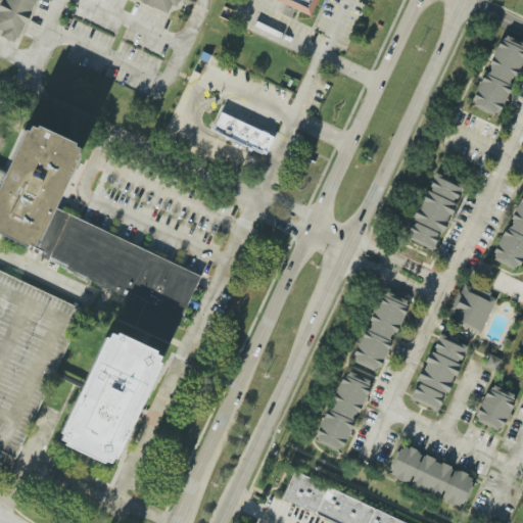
[(35,0),(139,0),(168,11),(170,5),(175,7),(178,0),(2,0),(0,5),(0,30),(1,31),(0,34),(0,37),(17,44),(35,0)]
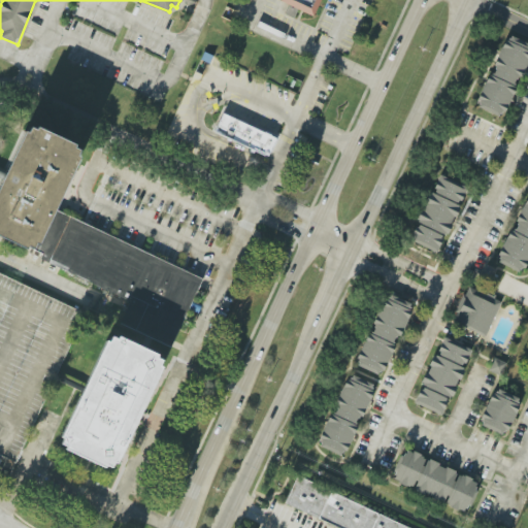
[(281,0),(281,2),(314,17),(320,0),(281,0)]
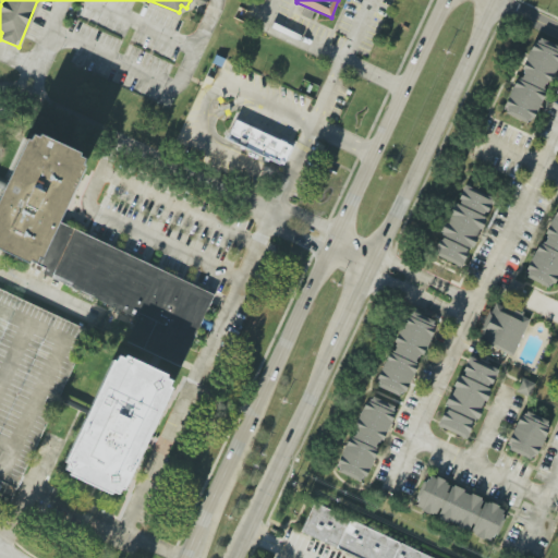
[(540,38),(557,47),(557,64),(556,70),(553,75),(550,81),(547,80),(547,82),(545,82),(543,87),(544,88),(543,91),(544,92),(532,119),(530,118),(529,120),(528,120),(525,123),(505,112),(506,110),(505,109),(506,107),(504,105),(517,79),(519,80),(520,77),(521,77),(523,73),(522,72),(523,70),(521,69),(533,41),(535,43),(536,40),(538,40),(540,38)]
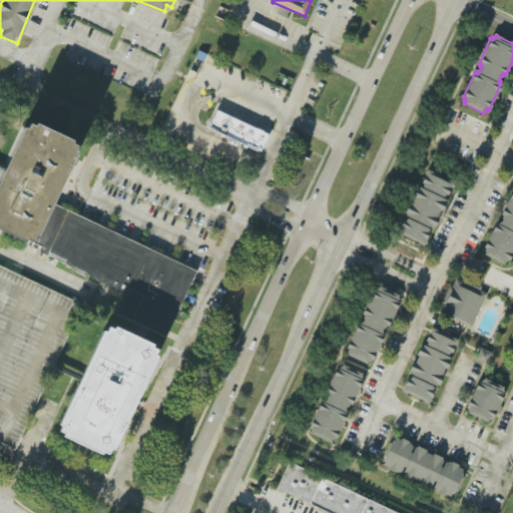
[(207,129),(261,152),(269,133),(215,110),(207,129)]
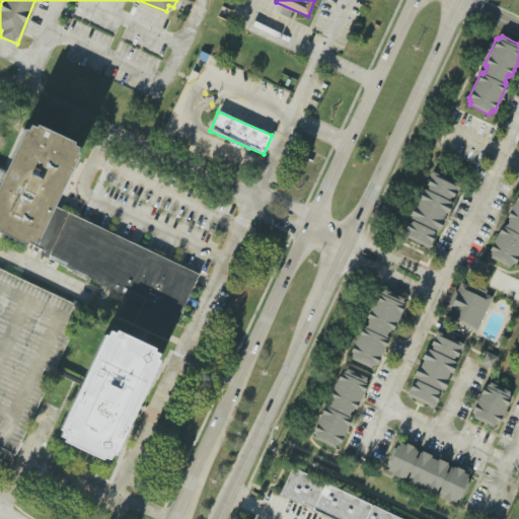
[(199,271),(53,210),(80,146),(24,123),(0,180),(0,232),(41,250),(39,255),(106,285),(107,283),(129,292),(117,319),(169,341),(199,271)]
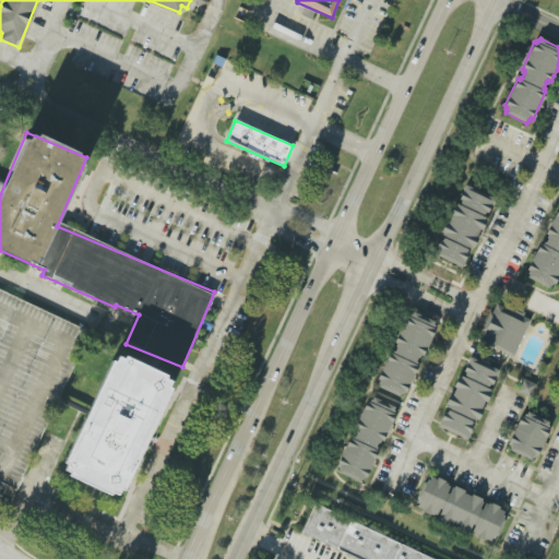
[(465,185),(494,199),(487,213),(485,212),(484,215),(482,214),(482,216),(485,217),(484,219),(486,221),(482,229),(479,228),(476,237),(478,238),(473,248),(472,248),(471,249),(468,248),(466,252),(468,253),(461,268),(432,254),(439,239),(441,240),(442,238),(444,238),(445,237),(441,235),(442,233),(440,232),(444,222),(448,223),(451,215),(449,214),(453,204),(455,205),(456,204),(460,205),(461,204),(460,203),(461,200),(459,199),(465,185)]
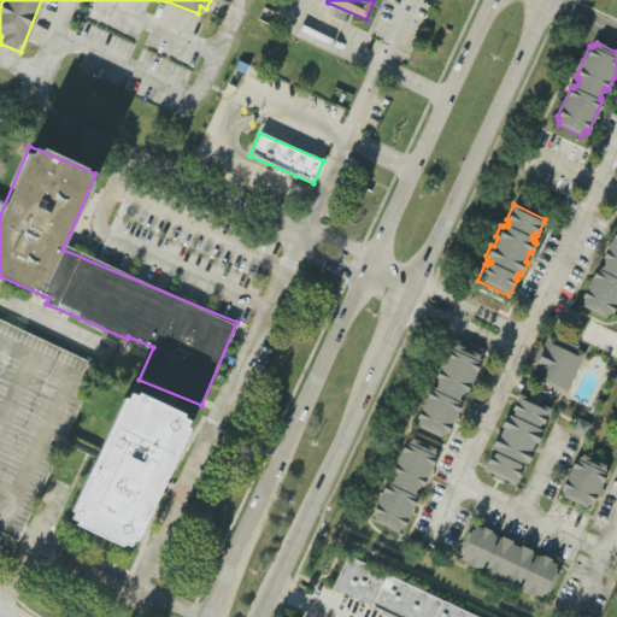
[(616,301),(611,313),(610,312),(607,316),(606,315),(604,318),(582,306),(583,303),(582,301),(583,299),(581,298),(597,269),(598,270),(600,268),(601,268),(604,263),(603,263),(604,259),(601,258),(616,229),(616,301)]
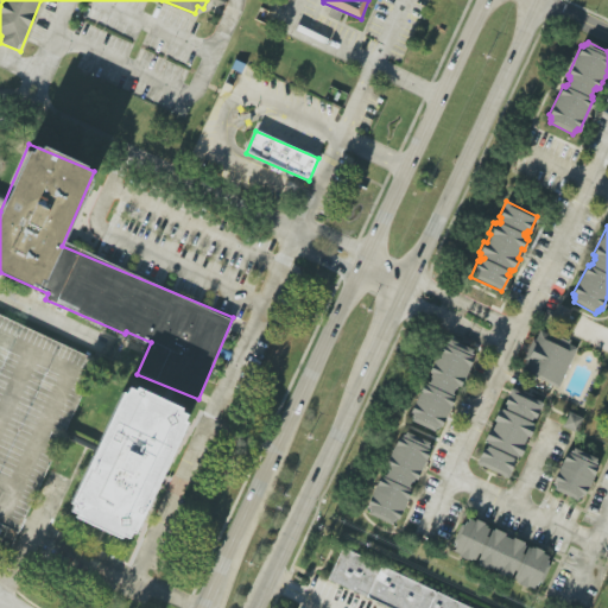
[(0,312),(96,359),(16,530),(0,521),(0,312)]
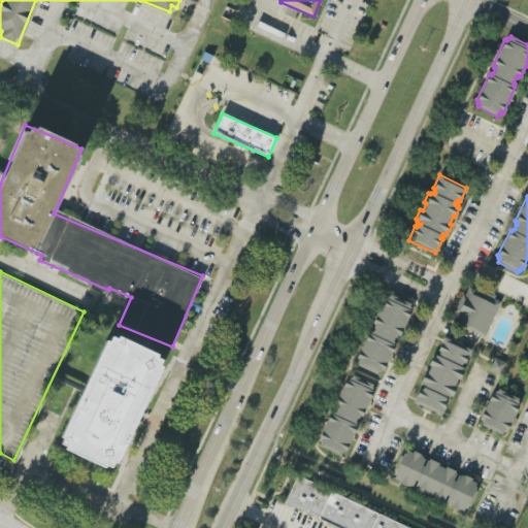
[(468,287),(475,291),(477,287),(494,295),(493,298),(500,301),(484,336),(470,329),(452,321),(455,312),(453,311),(461,294),(463,295),(468,287)]
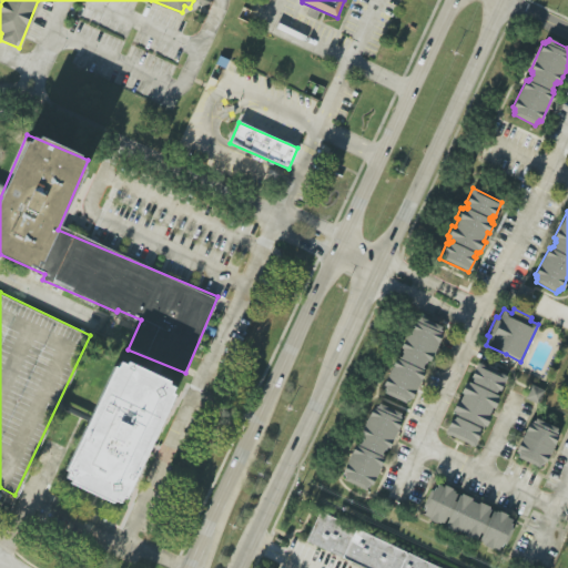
[(419,316),(440,326),(439,330),(440,331),(440,333),(442,334),(429,361),(427,359),(426,363),(424,362),(422,367),(423,367),(423,369),(424,371),(412,398),(409,397),(408,399),(407,399),(405,402),(384,393),(385,389),(384,389),(385,386),(383,386),(396,358),(398,358),(398,356),(401,357),(403,353),(402,352),(403,348),(401,348),(413,321),(416,322),(416,320),(418,320),(419,316)]
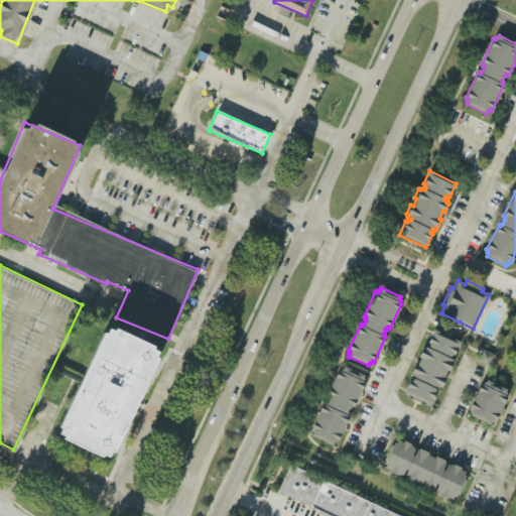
[(158,349),(103,327),(57,437),(113,461),(158,349)]
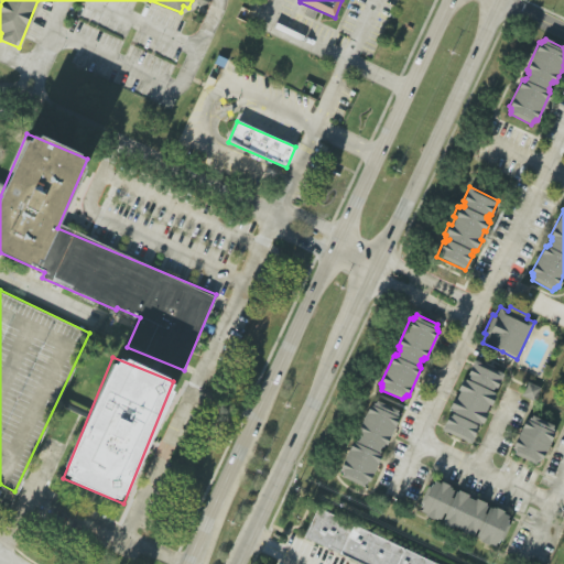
[(474,359),(503,373),(496,388),(494,387),(492,390),(491,389),(490,391),(494,393),(494,394),(495,396),(490,407),(488,405),(485,413),(487,413),(483,424),(480,423),(479,425),(478,424),(476,429),(477,429),(470,444),(441,430),(448,415),(451,416),(452,414),(453,414),(454,413),(451,411),(451,409),(448,408),(454,398),(456,399),(459,391),(457,390),(462,380),(464,381),(465,379),(468,381),(469,379),(468,379),(469,376),(467,375),(470,367),(474,359)]
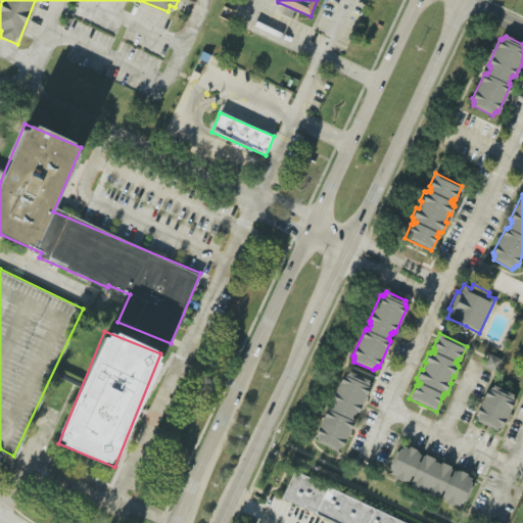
[(484,368),(496,372),(501,360),(489,355),(484,368)]
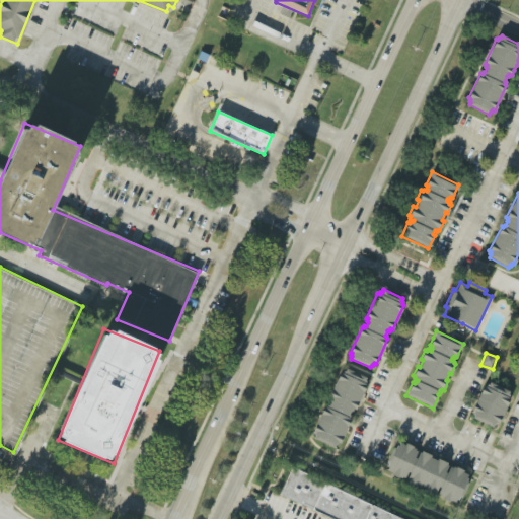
[(346,365),(366,374),(364,377),(366,377),(364,380),(366,381),(355,406),(353,405),(352,408),(351,408),(349,412),(350,413),(349,415),(350,416),(339,441),(337,440),(336,443),(335,442),(332,445),(313,436),(315,434),(314,433),(315,430),(312,429),(324,404),(326,404),(327,402),(328,402),(330,398),(329,398),(330,395),(327,394),(340,369),(343,370),(344,368),(345,368),(346,365)]
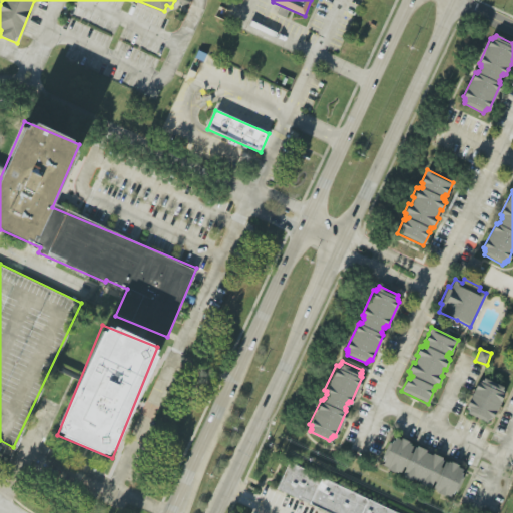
[(484,378),(503,387),(501,390),(503,391),(502,393),(504,394),(492,418),(490,417),(489,420),(488,419),(486,422),(467,413),(468,410),(467,410),(468,407),(466,406),(478,382),(480,383),(481,380),(482,381),(484,378)]
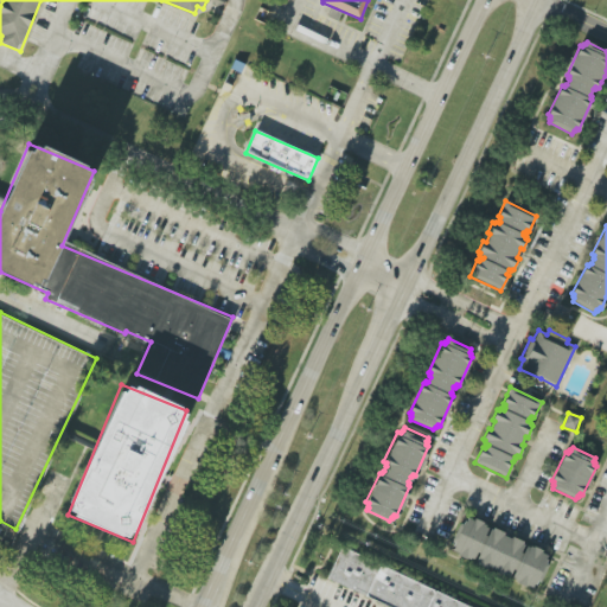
[(453,550),(454,547),(453,545),(454,542),(452,541),(460,523),(462,524),(464,521),(466,522),(467,518),(473,521),(474,518),(484,523),(483,524),(485,525),(485,526),(487,528),(492,530),(493,528),(504,532),(503,535),(511,540),(512,537),(523,542),(522,544),(524,545),(529,547),(530,545),(532,547),(534,547),(542,550),(541,553),(547,555),(545,558),(547,560),(545,564),(548,566),(540,582),(537,581),(536,585),(534,585),(531,587),(526,585),(525,587),(517,583),(517,582),(513,580),(513,579),(511,576),(510,577),(477,564),(478,562),(470,558),(470,560),(458,555),(458,553),(453,550)]
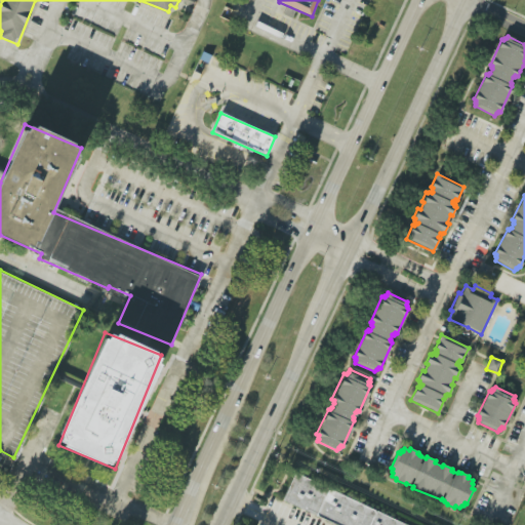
[(282,502),(332,524),(408,524),(294,475),(282,502)]
